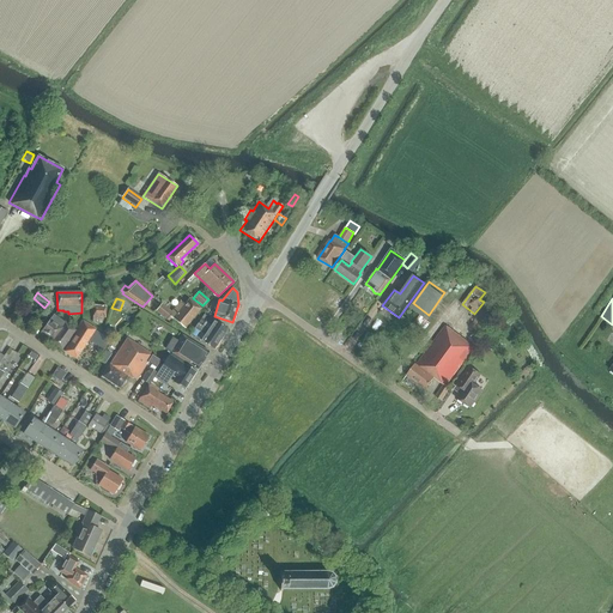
[(184,328),(200,309),(188,299),(184,304),(180,301),(171,311),(162,304),(156,311),(167,320),(169,316),(184,328)]
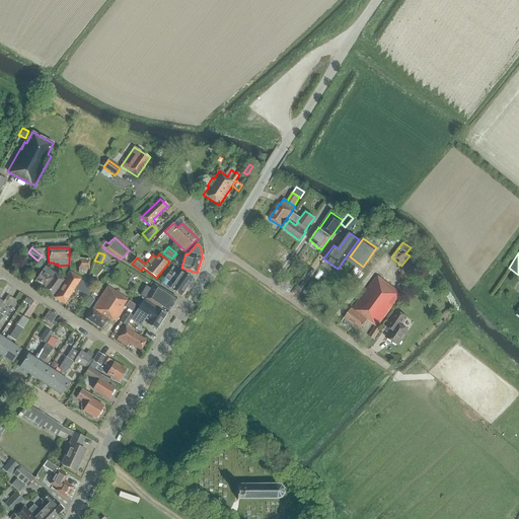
[(89,269),(89,260),(79,258),(78,269),(78,273),(86,274),(86,269),(89,269)]
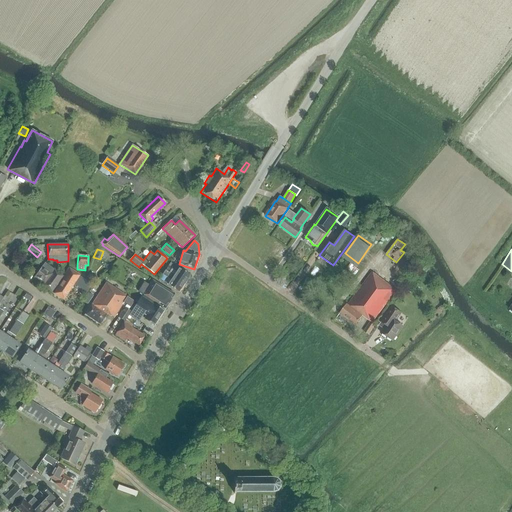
[(51,292),(62,276),(45,263),(34,277),(43,284),(42,286),(51,292)]
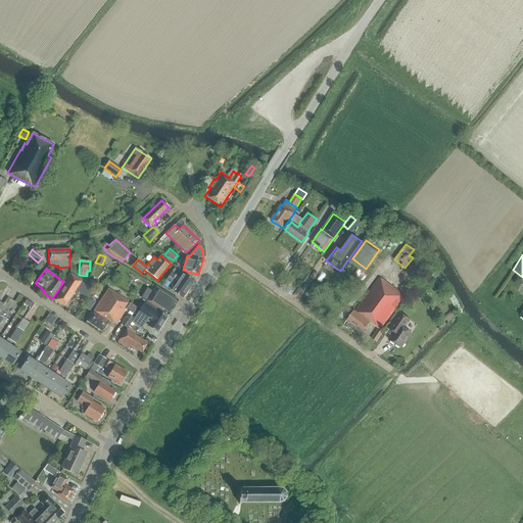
[(172,272),(169,276),(188,290),(194,281),(183,273),(179,279),(178,277),(178,276),(172,272)]
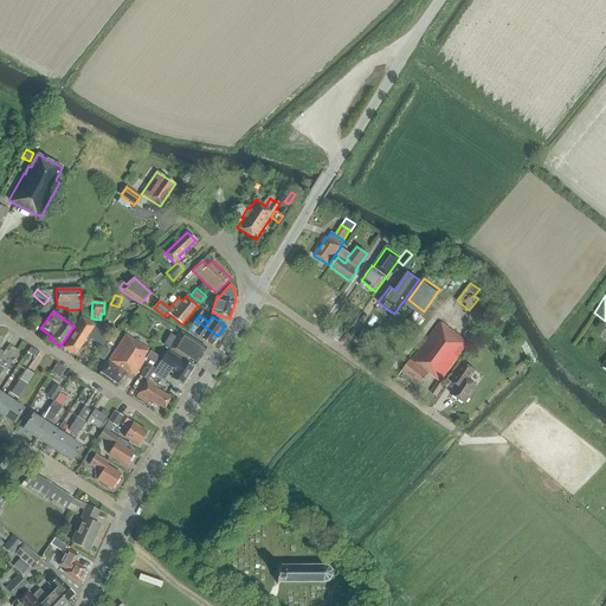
[(94,326),(95,326),(81,317),(75,327),(76,328),(63,348),(76,355),(88,336),(103,347),(109,336),(94,326)]
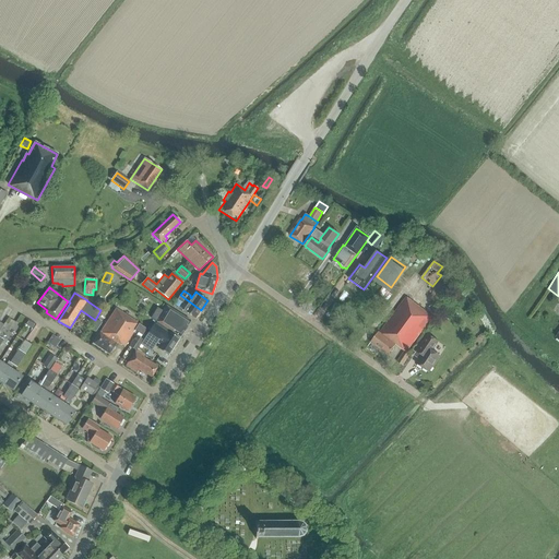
[(201,310),(180,295),(177,300),(183,305),(185,304),(187,305),(182,311),(194,319),(201,310)]
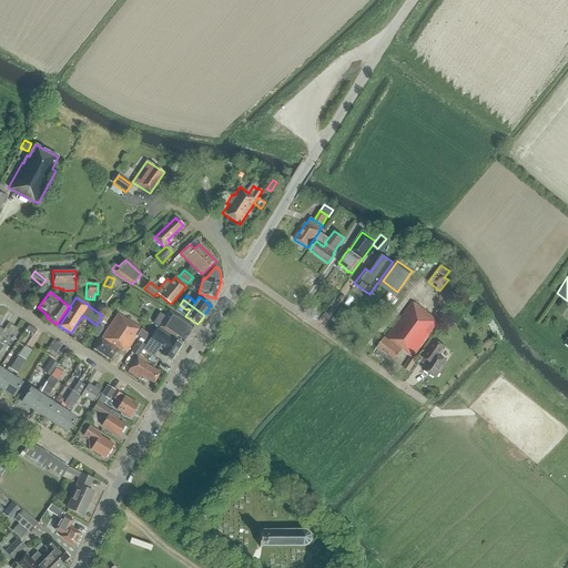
[(108,307),(101,302),(95,307),(103,313),(108,307)]
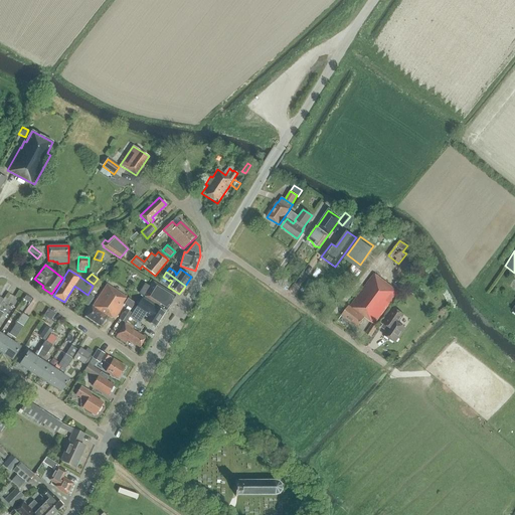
[(373,325),(398,292),(374,274),(350,307),(348,306),(341,315),(357,327),(364,318),(373,325)]
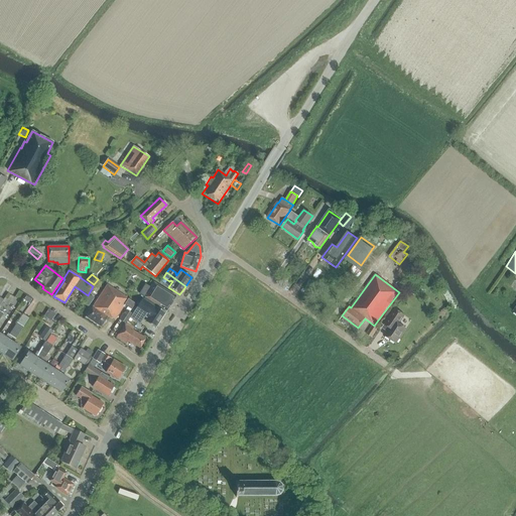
[(140,294),(144,297),(145,297),(143,299),(153,306),(155,303),(166,311),(175,296),(153,282),(150,288),(145,285),(140,294)]
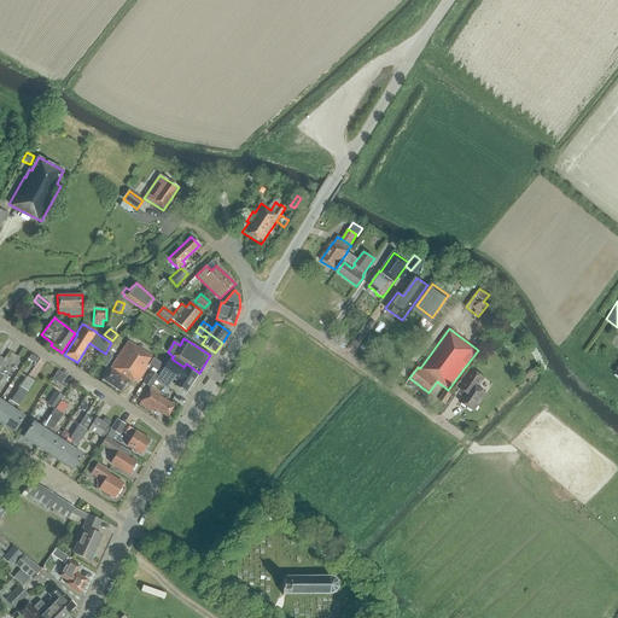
[(151,357),(128,340),(110,367),(103,379),(120,391),(129,378),(136,384),(147,367),(145,366),(151,357)]
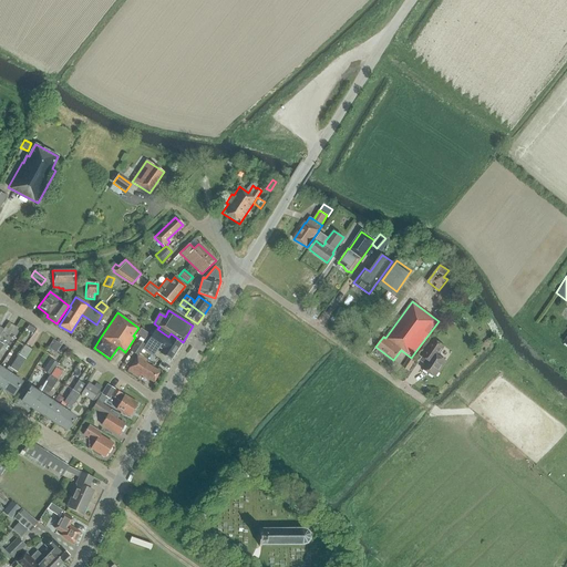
[(136,334),(144,340),(148,333),(141,329),(136,334)]
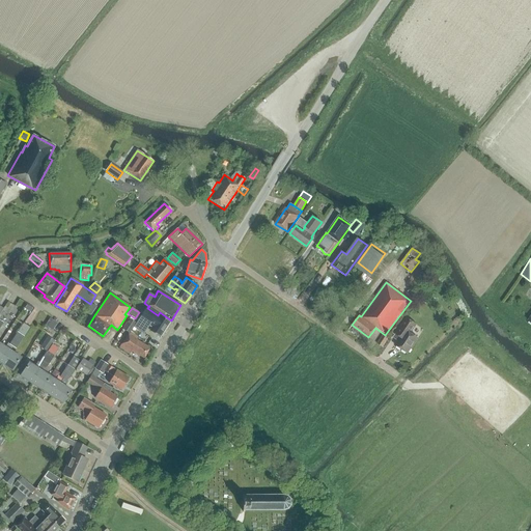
[(146,308),(138,319),(134,327),(143,334),(148,326),(151,328),(149,331),(160,337),(170,322),(160,315),(160,316),(158,315),(147,308),(146,308)]
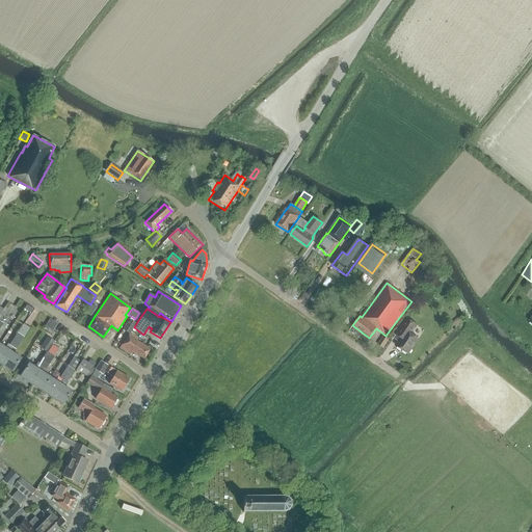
[(58,324),(50,319),(45,326),(53,331),(58,324)]
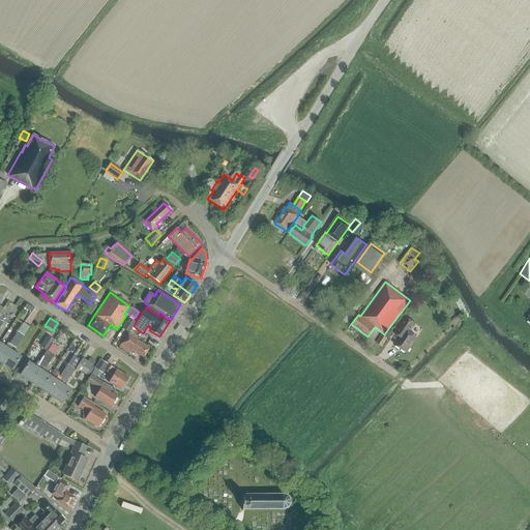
[(405,318),(399,327),(394,333),(400,337),(394,345),(407,353),(416,337),(409,333),(415,324),(405,318)]
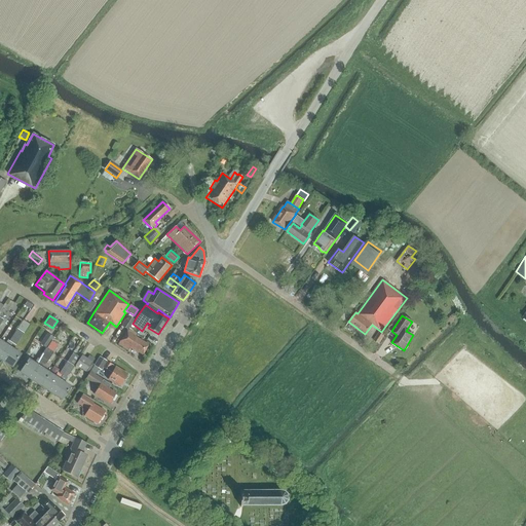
[(127,330),(134,320),(128,316),(122,326),(127,330)]
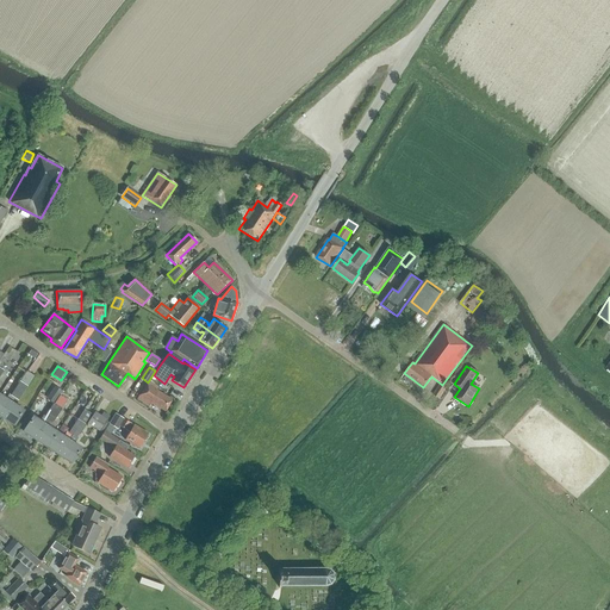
[(16,388),(23,393),(26,387),(26,386),(33,375),(26,372),(16,388)]
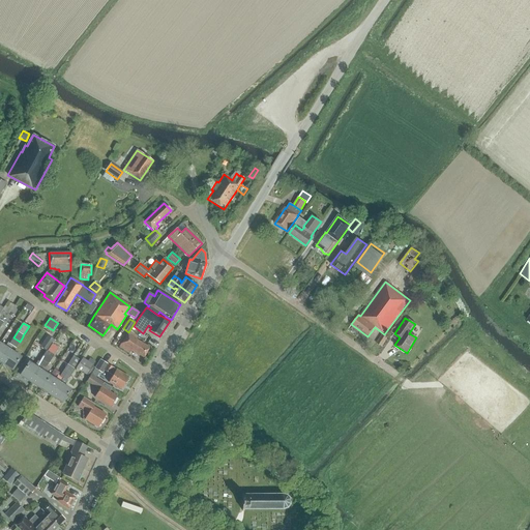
[(144,358),(150,348),(136,340),(138,336),(129,331),(119,347),(129,354),(131,350),(144,358)]
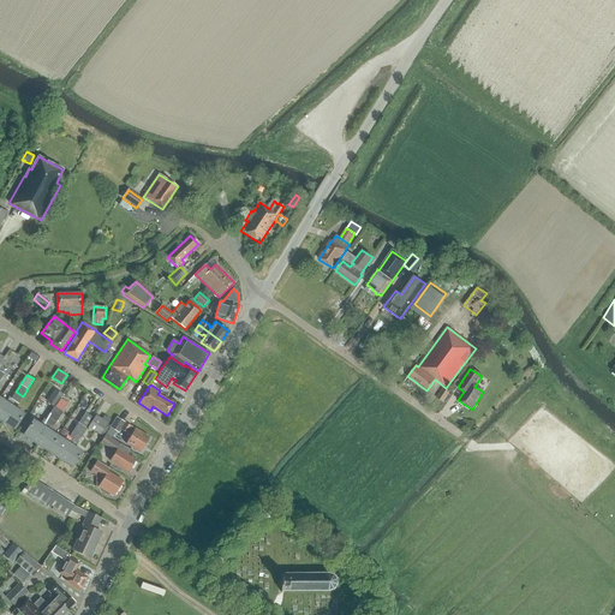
[(442,402),(449,390),(445,388),(437,399),(442,402)]
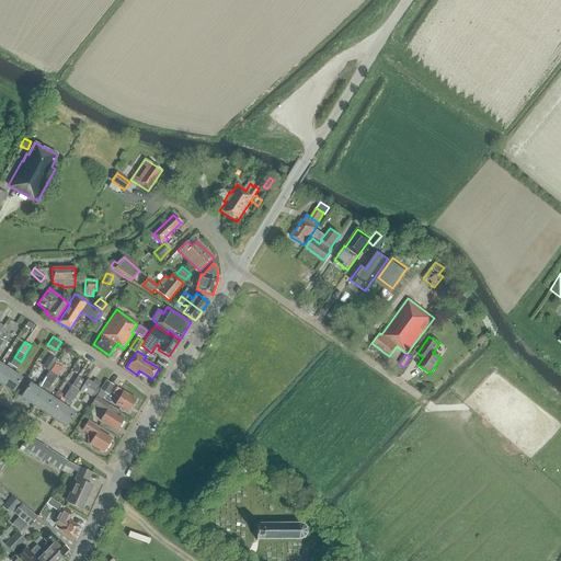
[(57,361),(50,355),(43,367),(49,371),(57,361)]
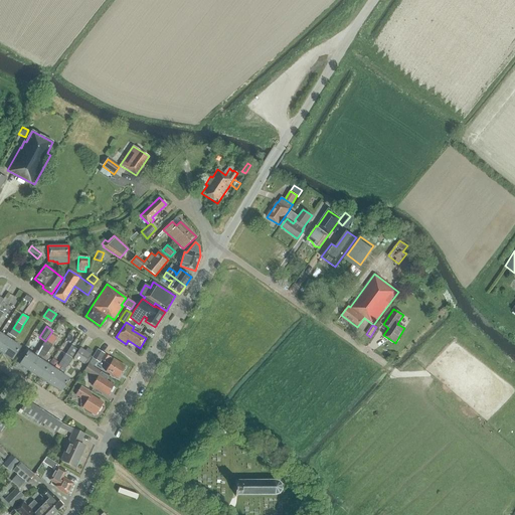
[(15,338),(19,332),(13,328),(9,334),(15,338)]
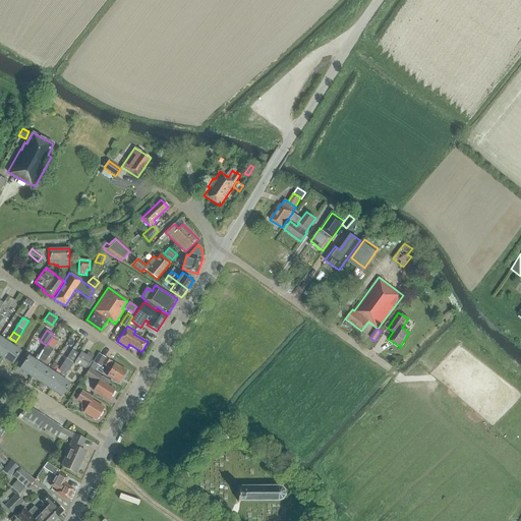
[(0,338),(0,355),(1,356),(9,344),(0,338)]
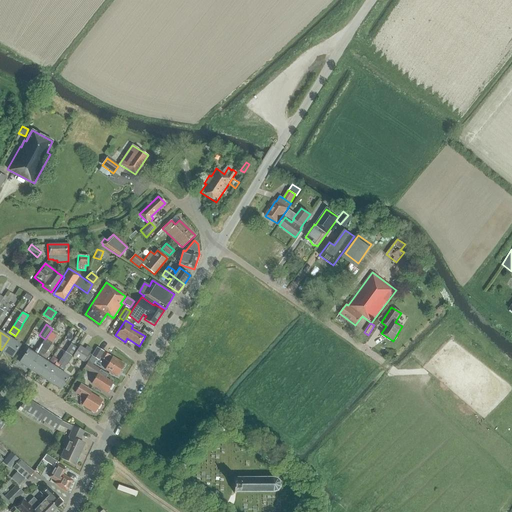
[(49,333),(45,339),(41,345),(47,349),(55,337),(49,333)]
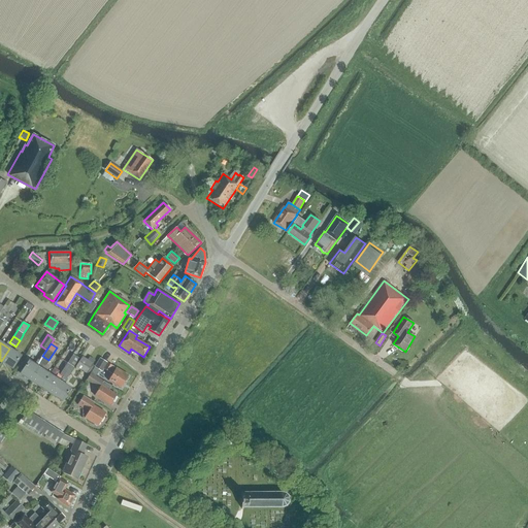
[(20,356),(9,349),(1,361),(11,368),(20,356)]
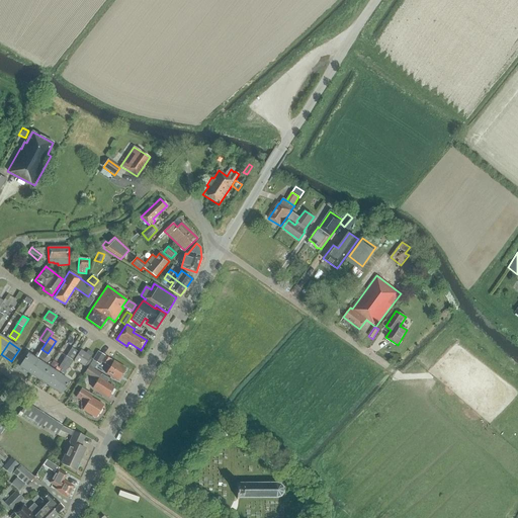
[(72,348),(62,362),(68,366),(72,360),(71,360),(77,351),(72,348)]
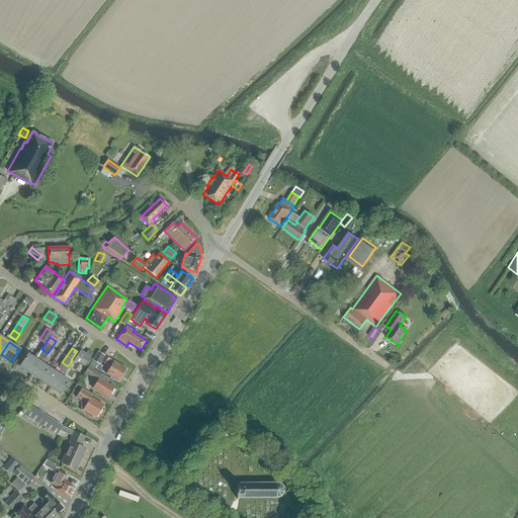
[(41,356),(45,358),(46,356),(48,353),(41,349),(38,354),(37,354),(34,358),(28,354),(20,367),(30,373),(41,356)]
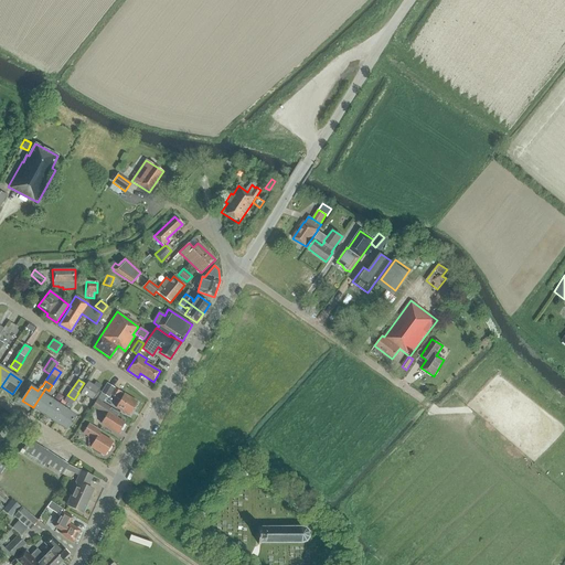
[(99,388),(88,381),(81,392),(93,400),(98,391),(99,388)]
